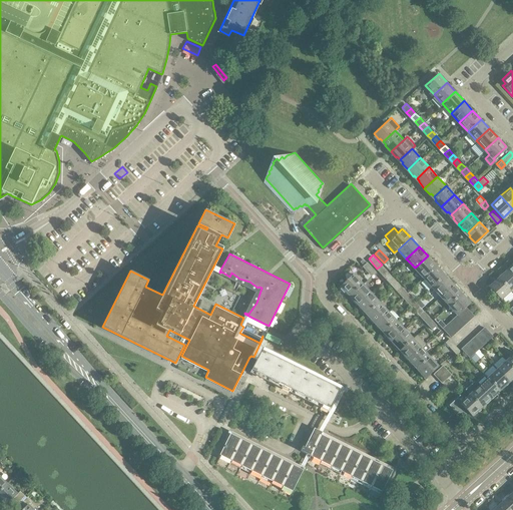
[(436,265),(428,256),(415,268),(423,277),(436,265)]
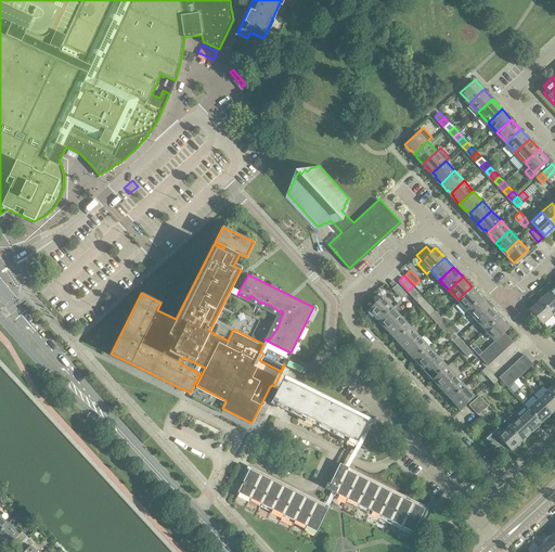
[(407,292),(397,282),(392,286),(401,296),(407,292)]
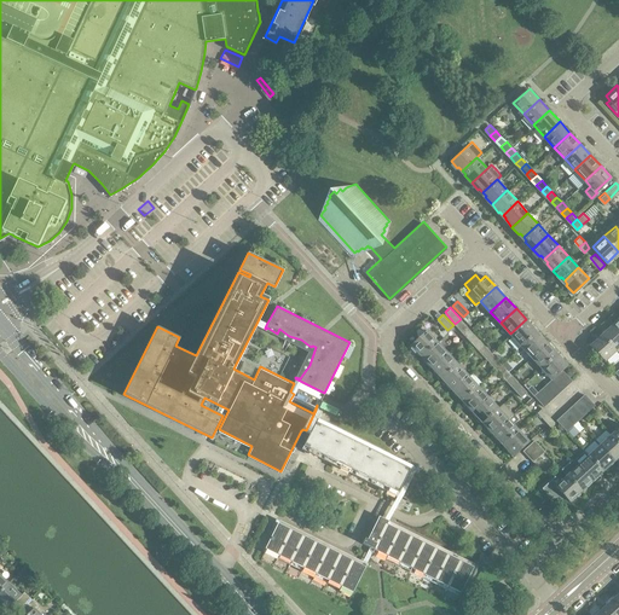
[(461,329),(466,324),(461,319),(455,324),(461,329)]
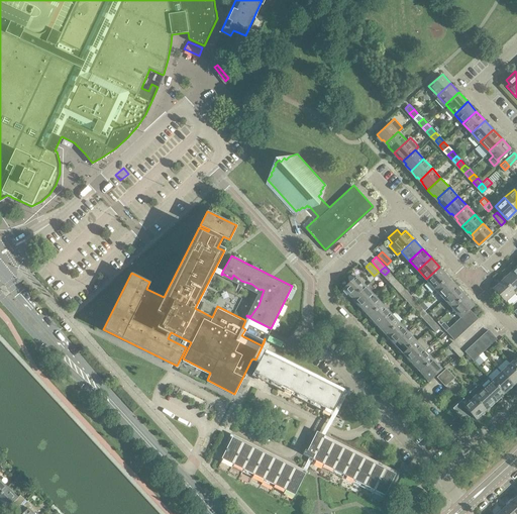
[(448,276),(439,267),(426,279),(435,288),(448,276)]
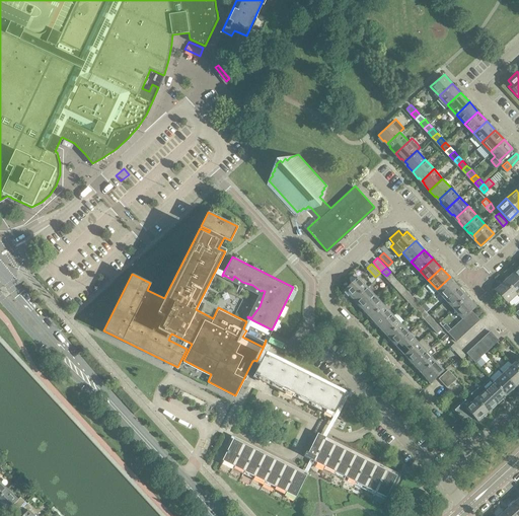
[(518,277),(513,271),(504,280),(516,293),(518,289),(518,277)]
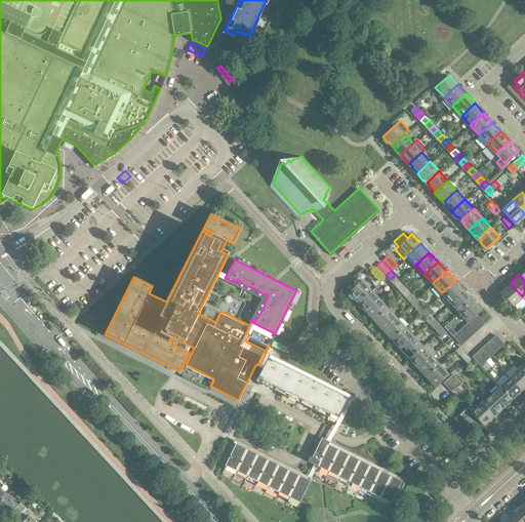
[(399,280),(395,275),(391,279),(395,284),(399,280)]
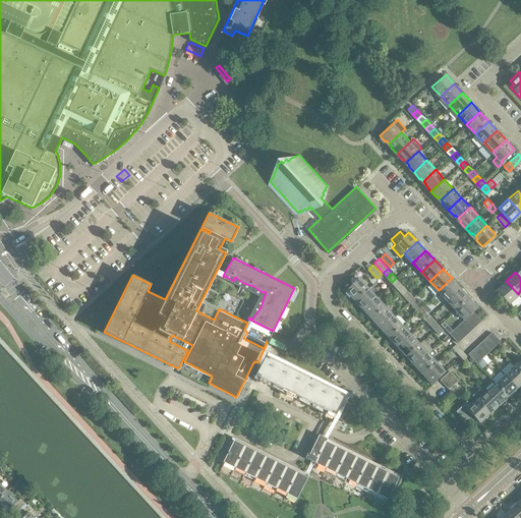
[(354,299),(367,287),(359,277),(346,290),(354,299)]
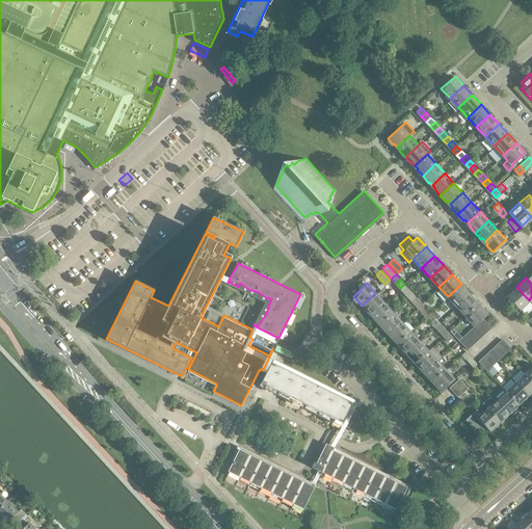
[(408,289),(404,284),(400,288),(404,293),(408,289)]
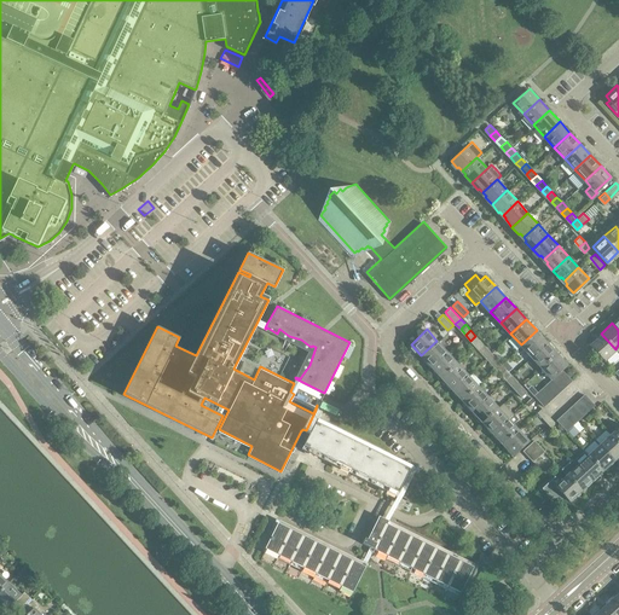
[(547,341),(537,330),(521,344),(531,355),(547,341)]
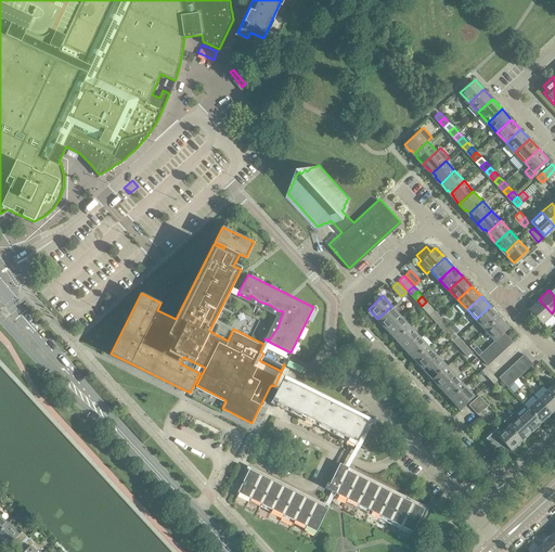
[(539,299),(529,308),(542,322),(552,313),(539,299)]
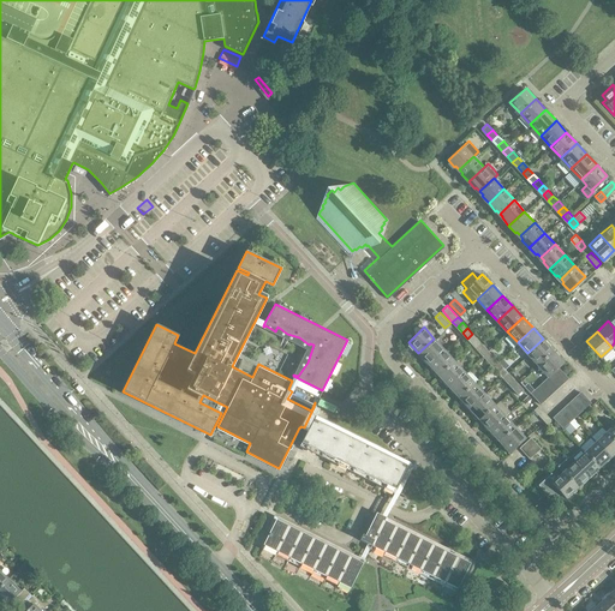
[(478,339),(472,334),(467,339),(472,343),(478,339)]
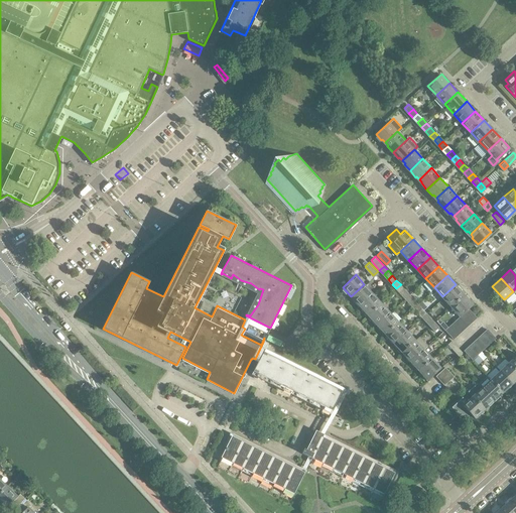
[(359,305),(373,293),(364,284),(351,296),(359,305)]
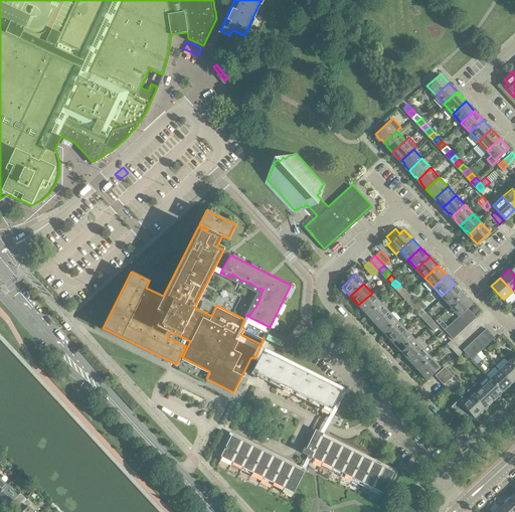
[(404,289),(400,284),(395,288),(399,293),(404,289)]
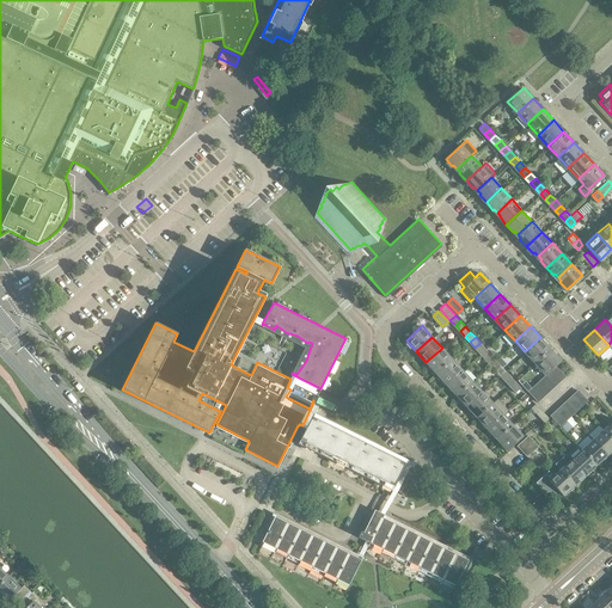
[(551,349),(540,337),(525,351),(536,363),(551,349)]
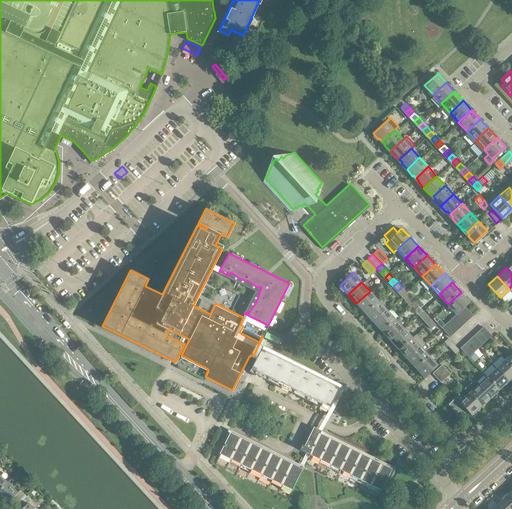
[(406,291),(402,287),(397,291),(402,295),(406,291)]
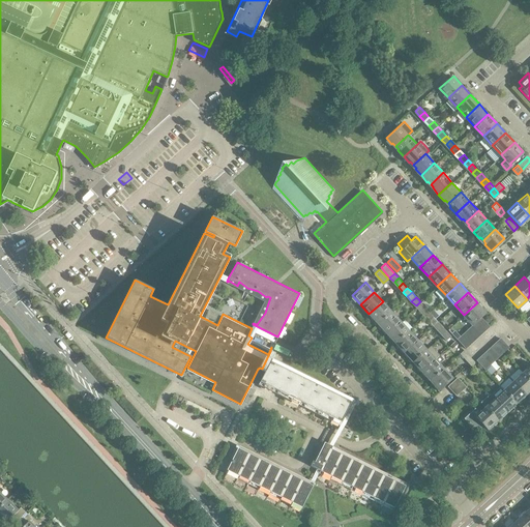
[(378,323),(391,311),(383,301),(369,314),(378,323)]
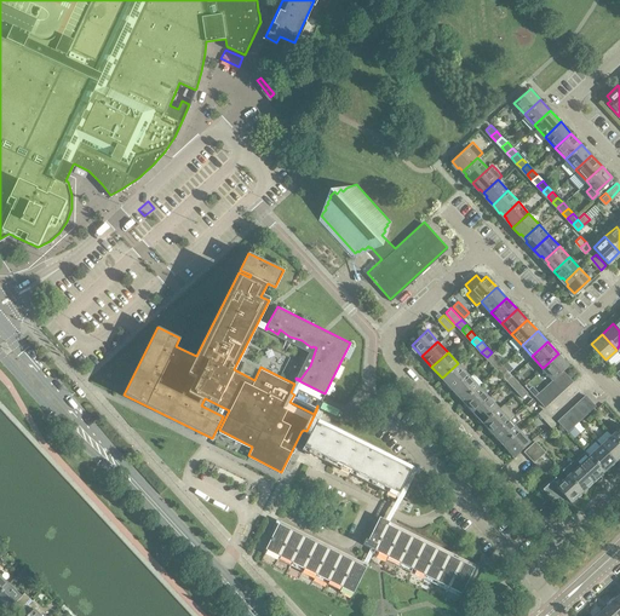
[(497,358),(492,352),(487,357),(492,363),(497,358)]
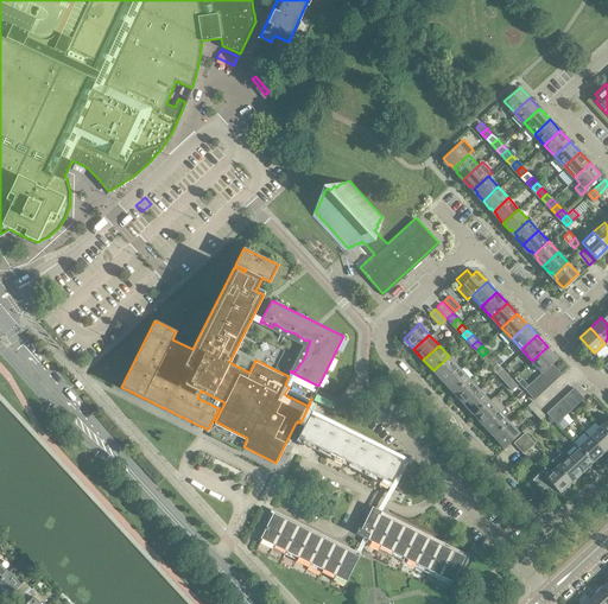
[(557,357),(548,347),(532,361),(542,372),(546,367),(552,362),(557,357)]
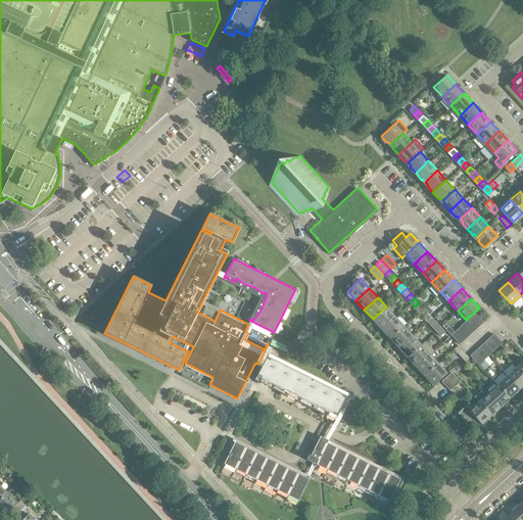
[(423,308),(419,302),(415,306),(419,312),(423,308)]
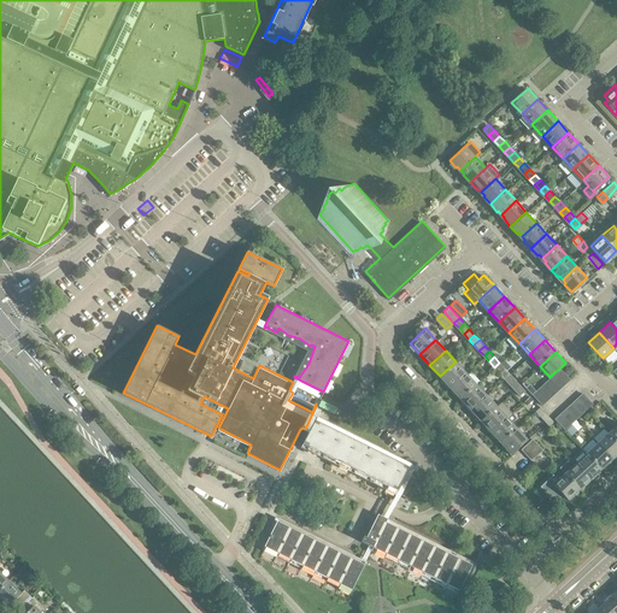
[(450,387),(465,372),(456,361),(440,376),(450,387)]
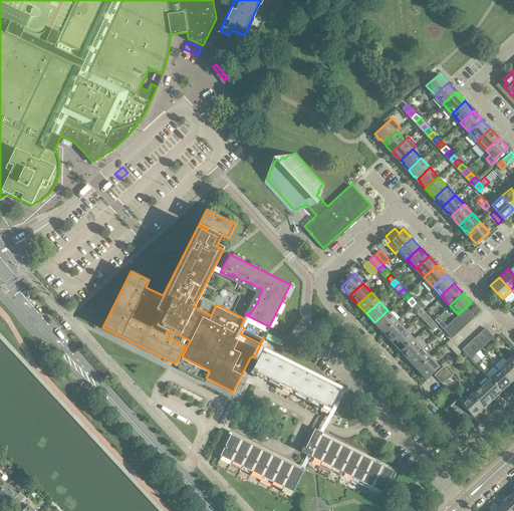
[(421,306),(416,302),(412,306),(416,310),(421,306)]
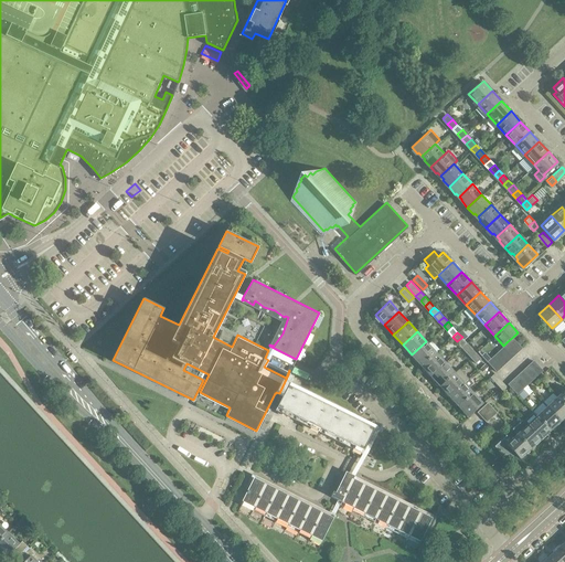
[(467,342),(462,337),(457,341),(461,347),(467,342)]
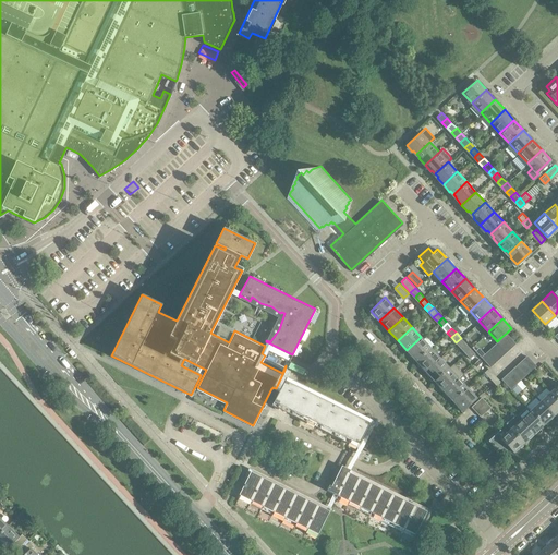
[(516,341),(507,333),(501,337),(510,347),(516,341)]
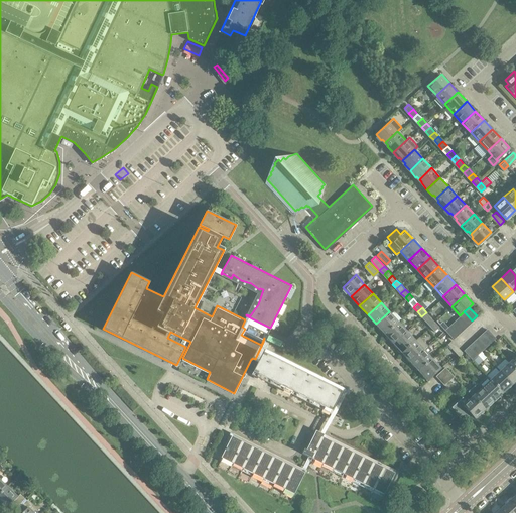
[(385,333),(398,321),(389,311),(376,324),(385,333)]
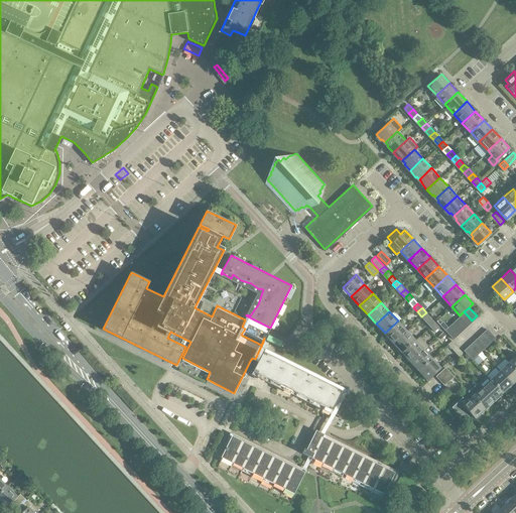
[(472,321),(464,311),(460,315),(468,325),(472,321)]
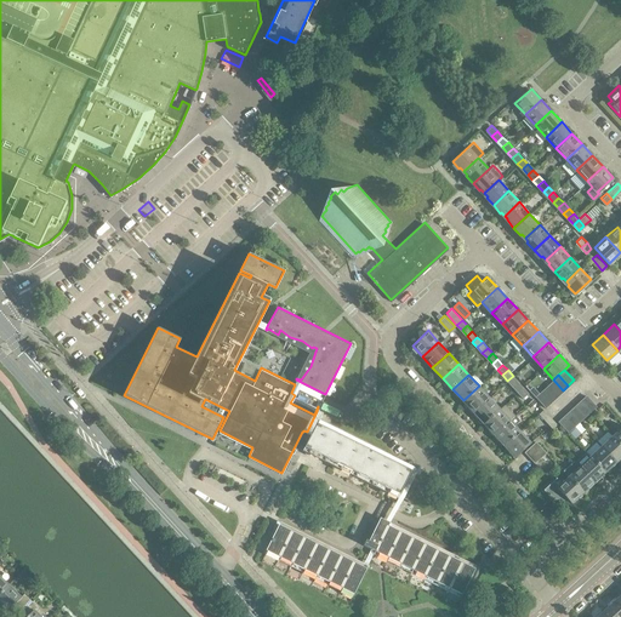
[(518,381),(513,376),(507,381),(512,386),(518,381)]
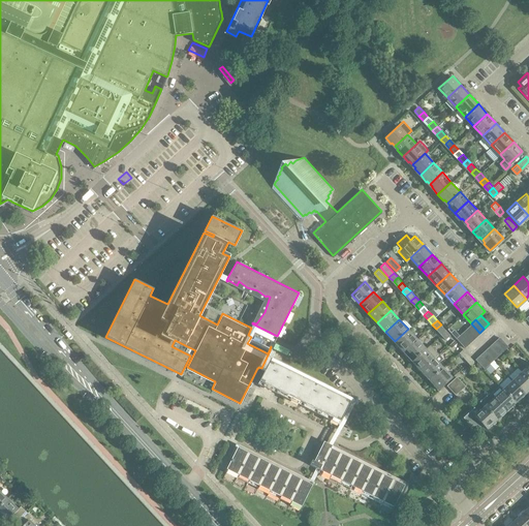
[(479,333),(471,323),(466,329),(474,337),(479,333)]
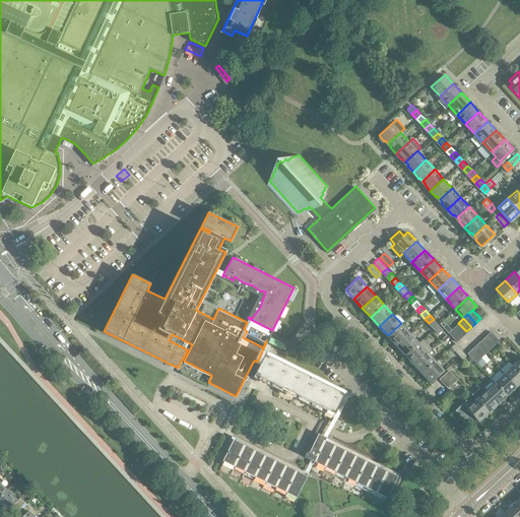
[(434,328),(438,324),(434,319),(429,323),(434,328)]
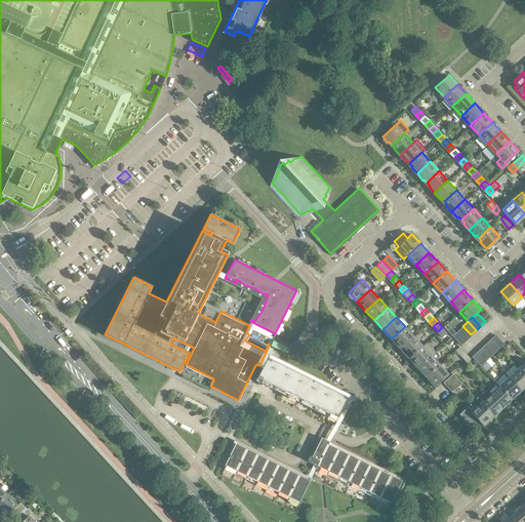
[(450,325),(447,328),(453,334),(456,331),(450,325)]
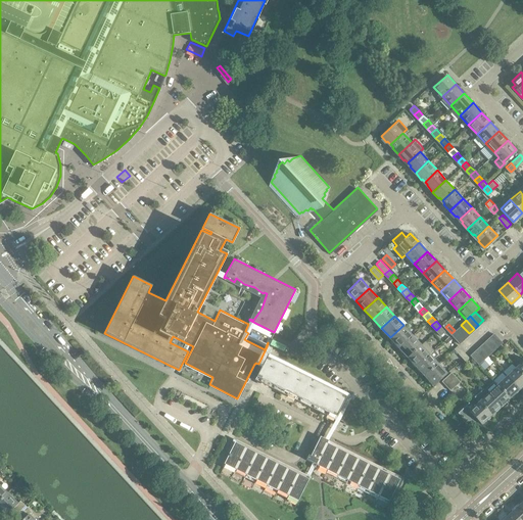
[(398,346),(412,334),(403,325),(390,337),(398,346)]
